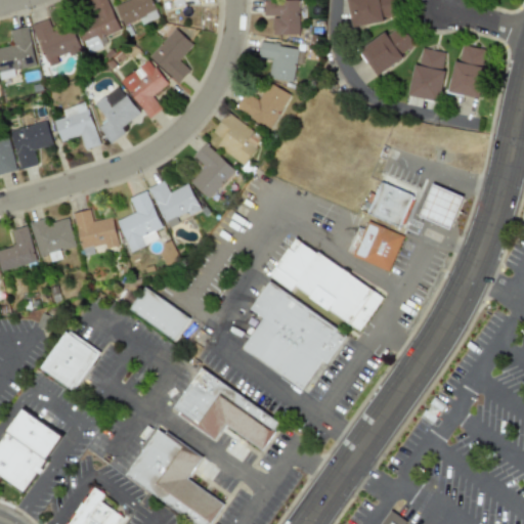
[(88,54),(102,48),(98,39),(120,31),(106,0),(88,0),(86,1),(92,17),(77,25),(88,54)]
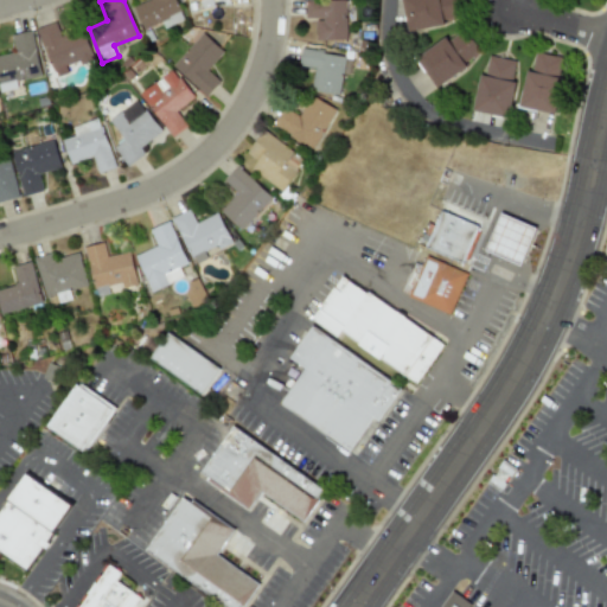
[(144,30),(180,12),(174,0),(148,0),(133,7),(144,30)]
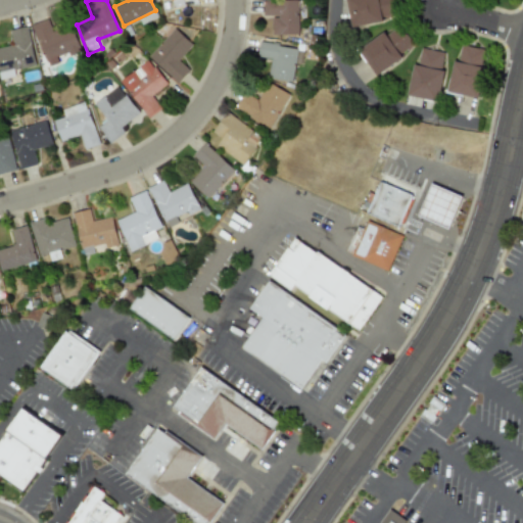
[(298,0),(274,0),(263,0),(263,16),(272,16),(271,34),(297,35),(298,0)]
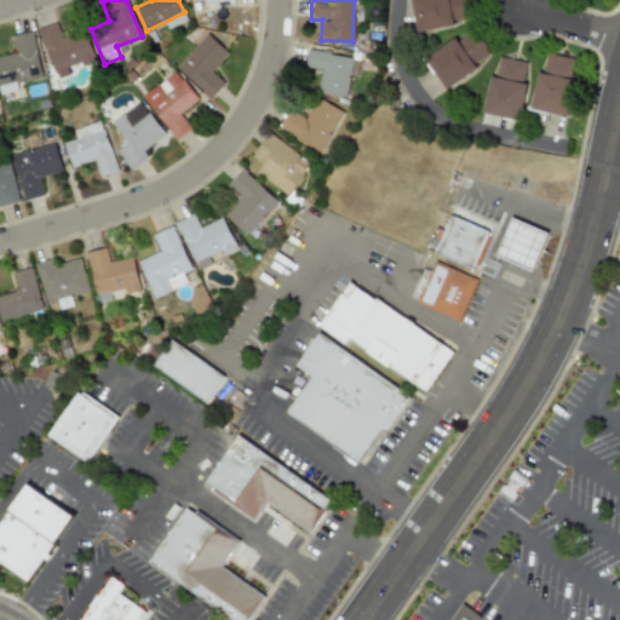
[(409,0),(415,32),(455,27),(454,21),(469,18),(466,0),(409,0)]
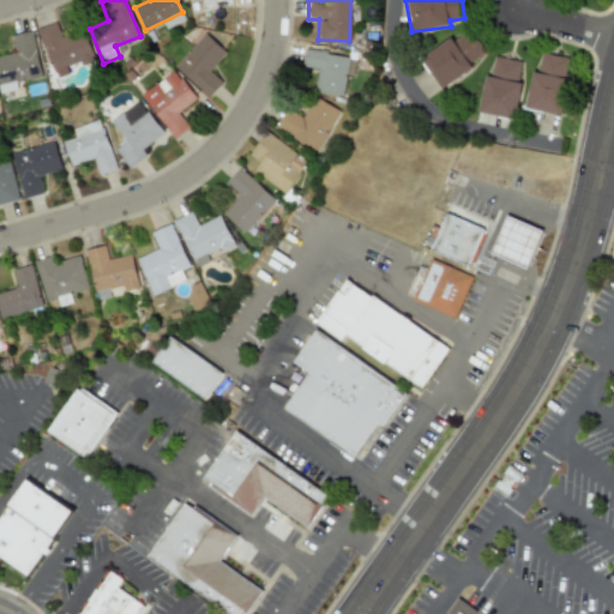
[(36,30),(55,79),(68,74),(67,68),(94,58),(83,29),(61,37),(55,22),(36,30)]
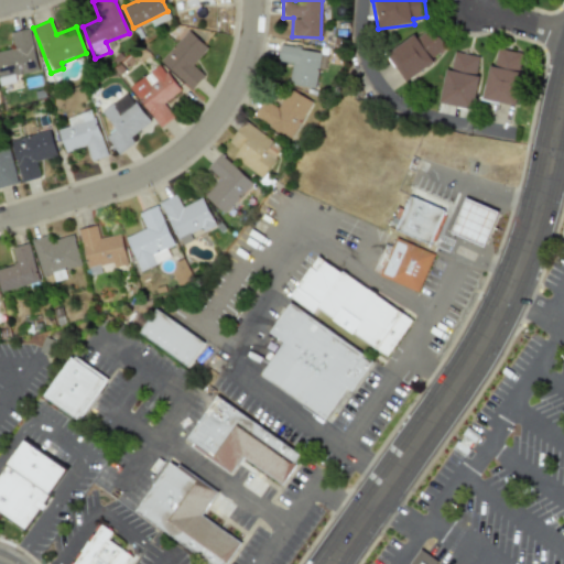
[(403,80),(446,51),(430,25),(386,55),(403,80)]
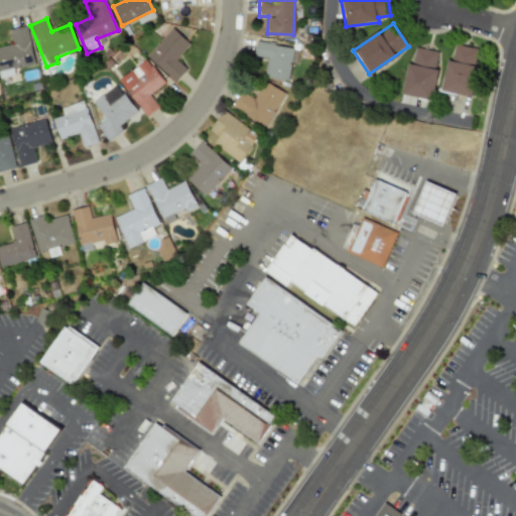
[(0,46),(0,78),(15,76),(14,69),(34,66),(28,26),(10,29),(12,45),(0,46)]
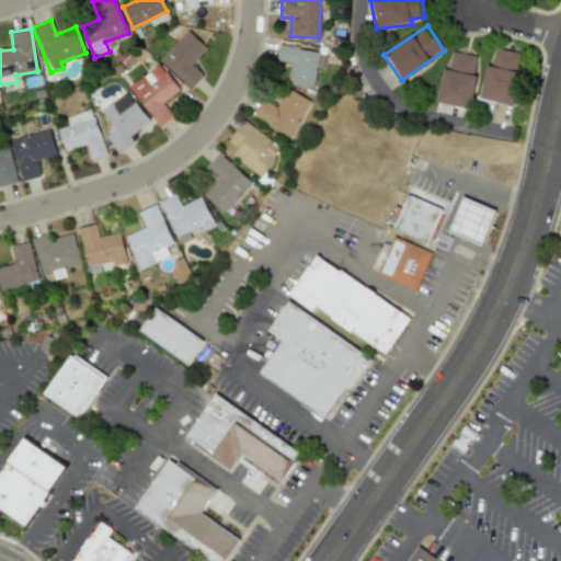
[(206,48),(187,31),(159,60),(190,90),(203,76),(191,65),(206,48)]
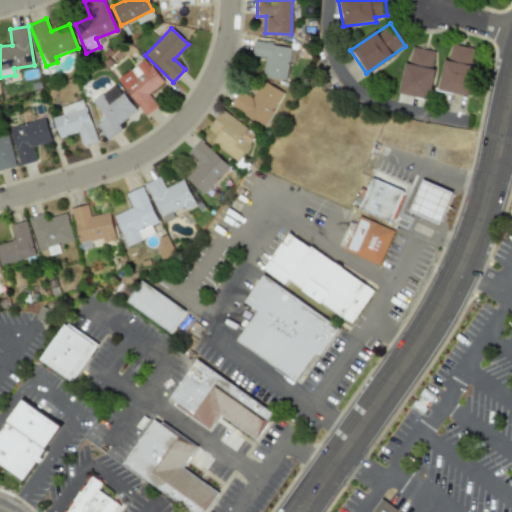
[(251,56),(264,58),(261,77),(284,81),(290,47),(254,41),(251,56)]
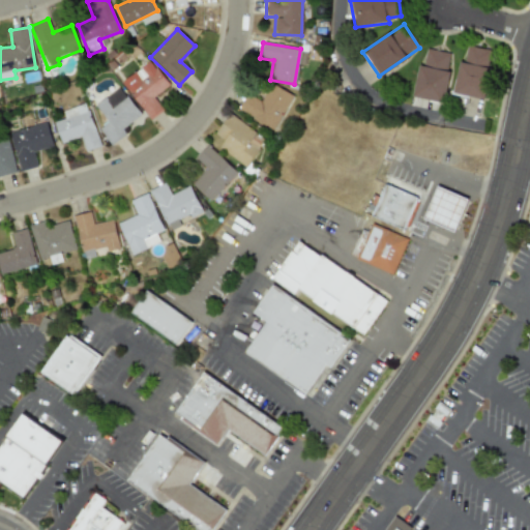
[(453,94),(484,100),(494,51),(464,45),(453,94)]
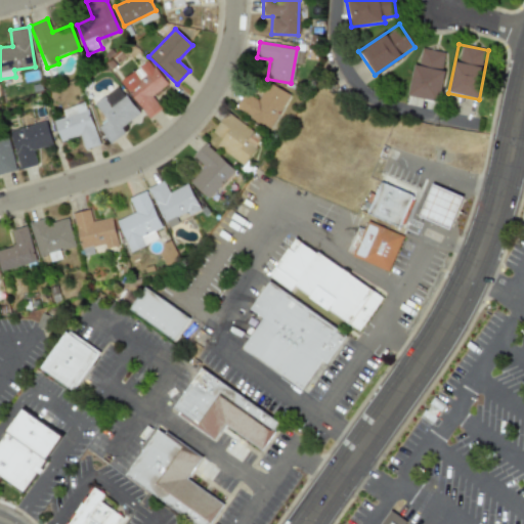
[(447,53),(422,48),(418,66),(413,64),(407,96),(437,102),(447,53)]
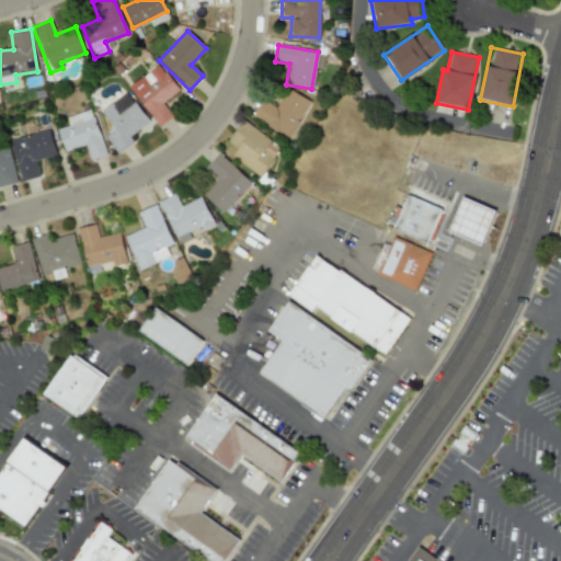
[(128,88),(159,127),(173,116),(162,103),(179,90),(159,65),(128,88)]
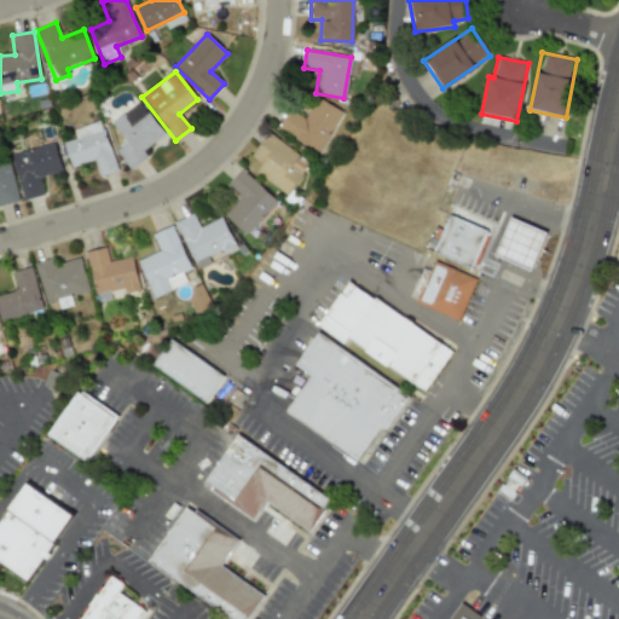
[(341,110),(314,98),(305,119),(287,110),(277,131),(320,151),(341,110)]
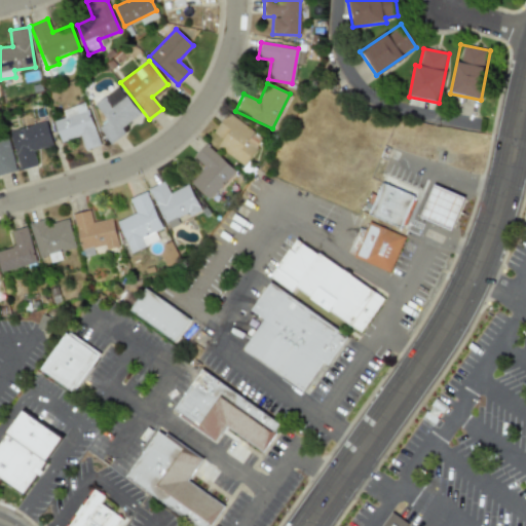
[(107,121),(99,127),(110,144),(125,134),(121,127),(139,115),(118,86),(95,104),(107,121)]
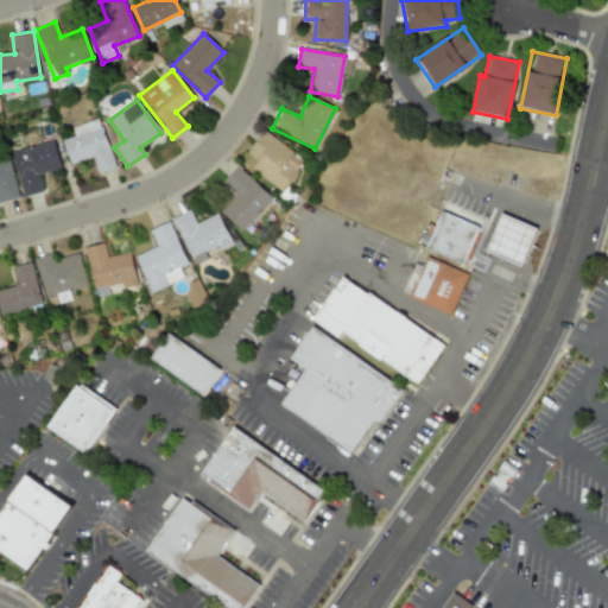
[(115,169),(99,119),(71,127),(74,137),(62,140),(70,164),(93,157),(99,173),(115,169)]
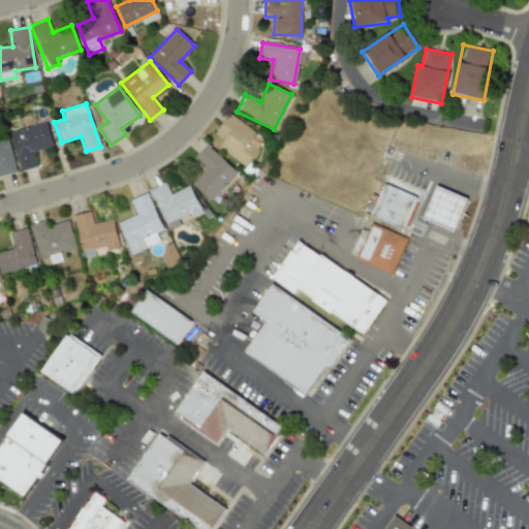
[(245,167),(265,139),(229,114),(214,134),(222,141),(218,148),(245,167)]
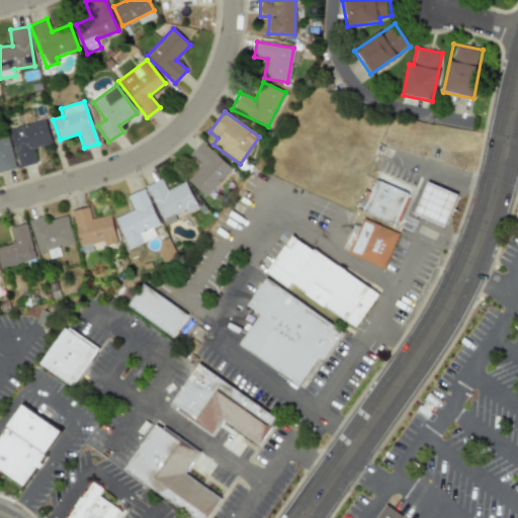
[(18,167),(36,164),(33,148),(52,145),(47,120),(10,128),(18,167)]
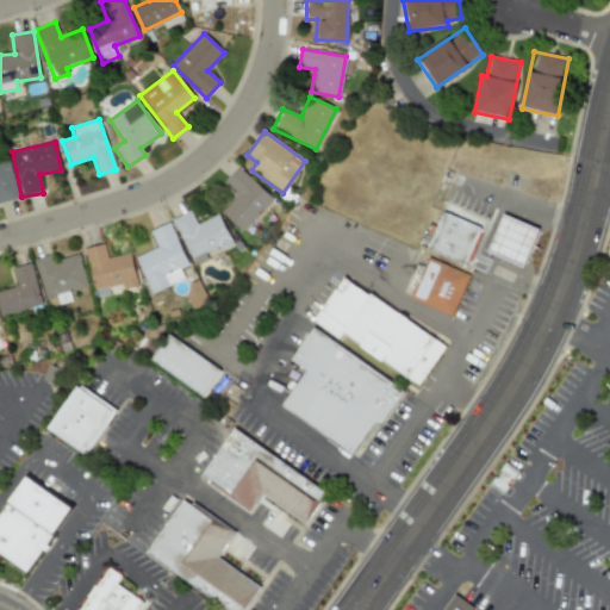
[(0,203),(18,198),(7,154),(0,155),(0,203)]
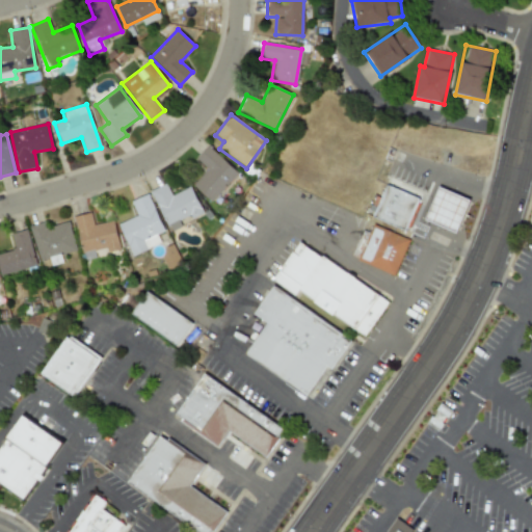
[(192,185),(212,203),(238,174),(208,145),(195,159),(207,169),(192,185)]
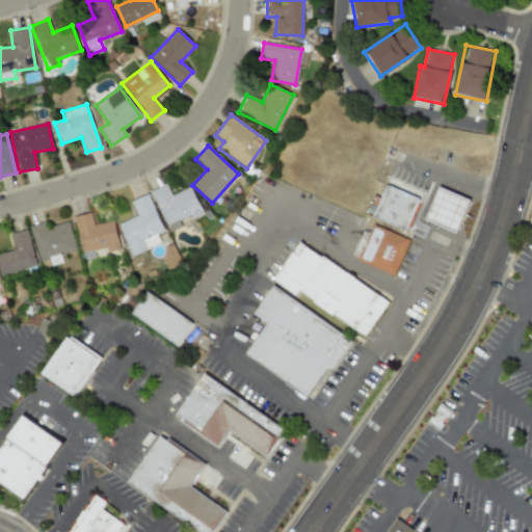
[(151,191),(170,232),(182,227),(179,220),(189,216),(190,219),(204,213),(190,186),(171,195),(166,183),(151,191)]
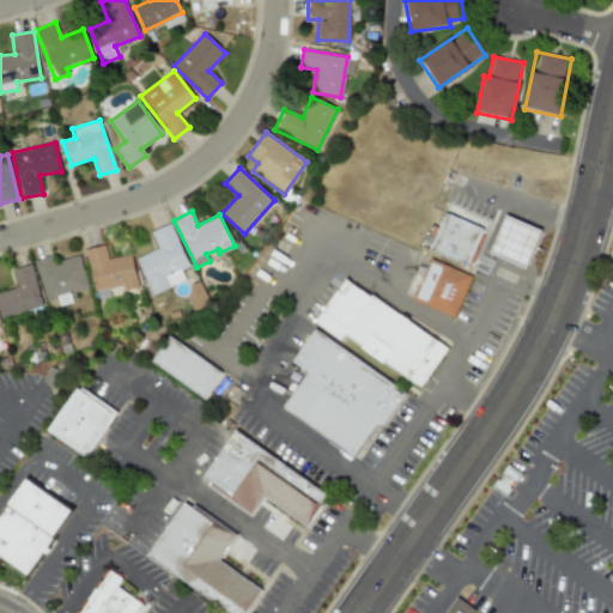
[(489,254),(526,268),(541,231),(504,216),(489,254)]
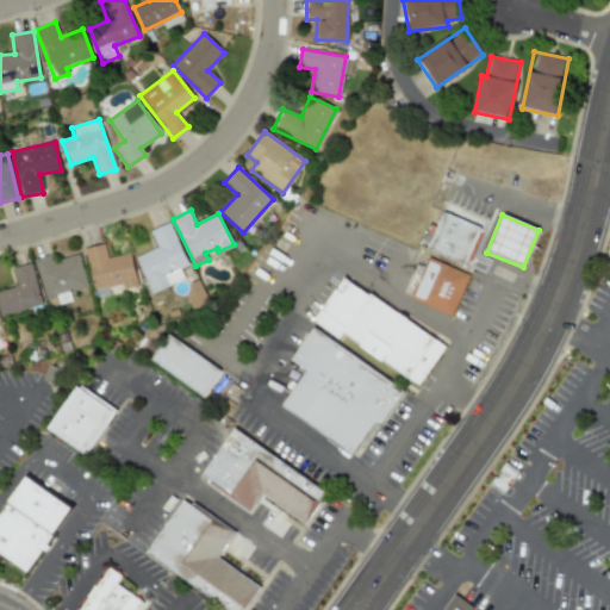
[(449,259),(472,268),(487,232),(464,222),(449,259)]
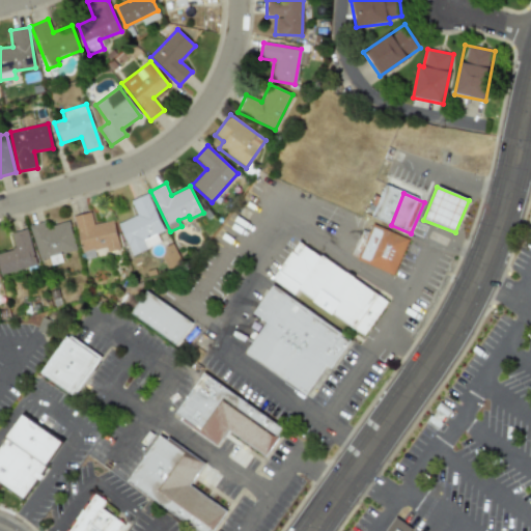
[(164,230),(147,194),(131,201),(137,216),(118,224),(131,252),(157,241),(154,234),(164,230)]
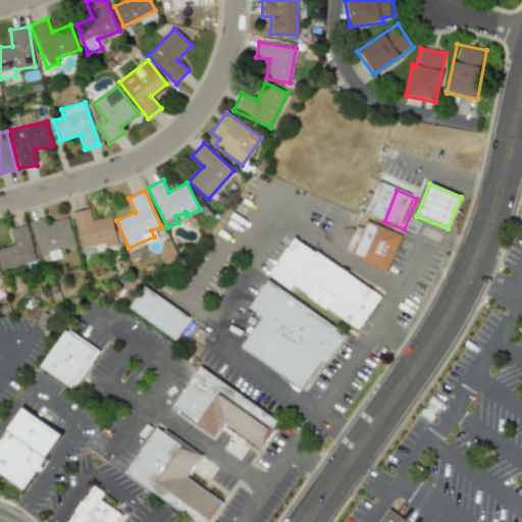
[(80,249),(105,243),(106,248),(117,246),(111,216),(92,220),(90,209),(72,212),(80,249)]
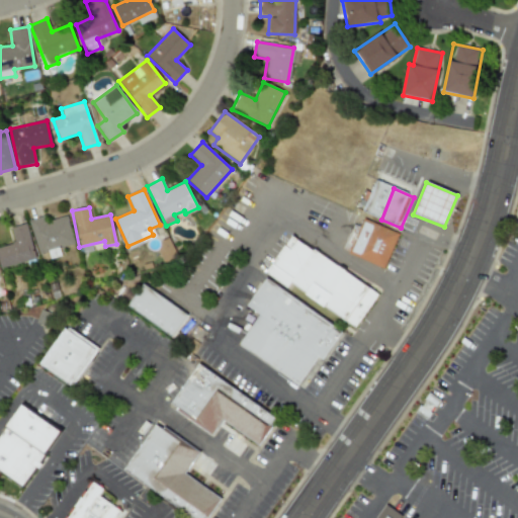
[(67,216),(47,222),(45,217),(29,221),(38,254),(74,244),(67,216)]
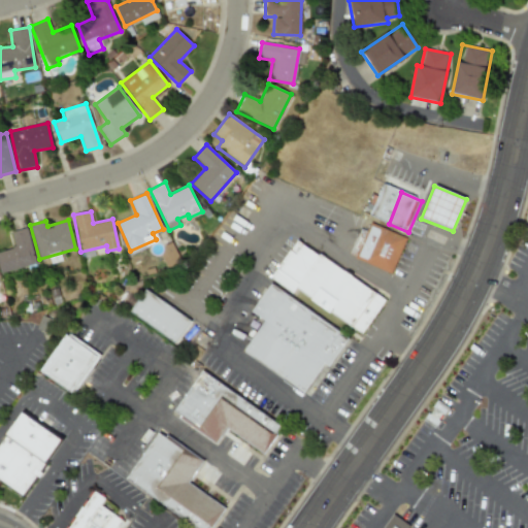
[(359,260),(395,275),(410,241),(374,225),(359,260)]
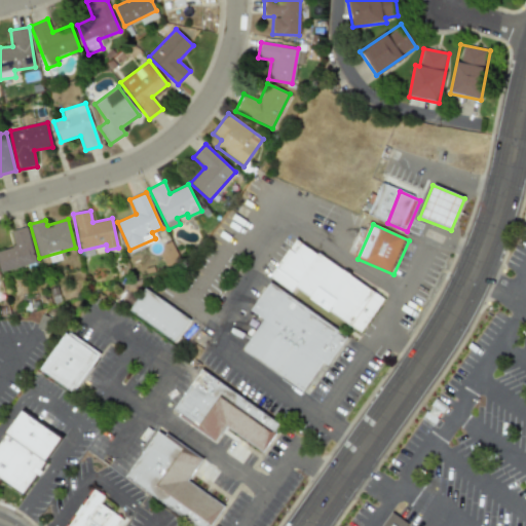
[(0,251),(0,272),(36,263),(28,227),(10,231),(14,248),(0,251)]
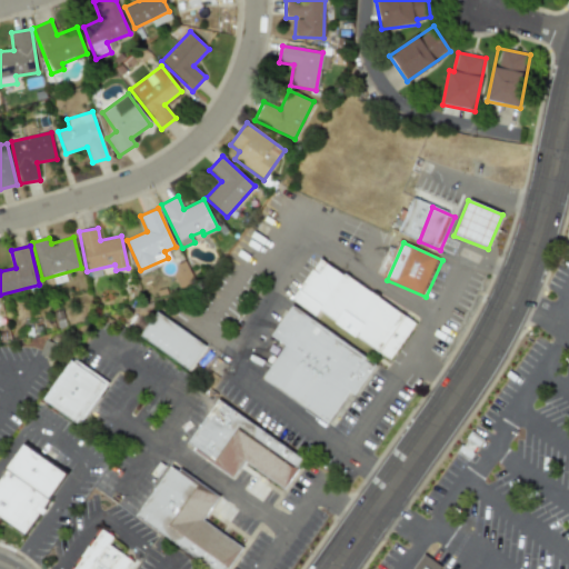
[(325,262),(299,301),(321,319),(325,313),(393,362),(419,326),(325,262)]
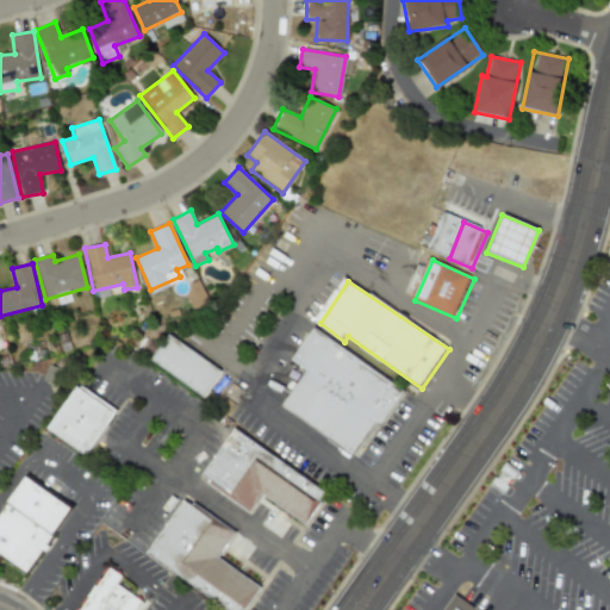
[(192,309),(207,303),(199,282),(185,288),(192,309)]
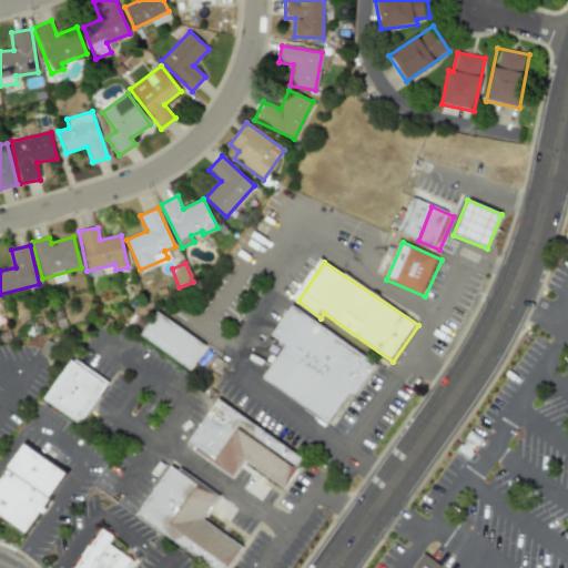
[(298,308),(383,367),(362,397),(356,394),(334,427),(269,381),(292,348),(279,338),(298,308)]
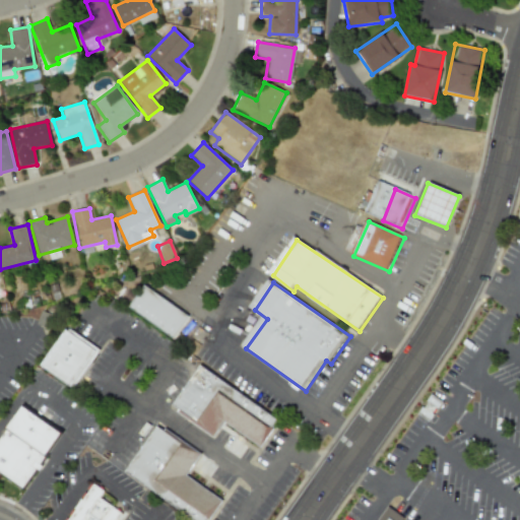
[(188,317),(144,284),(128,306),(172,339),(188,317)]
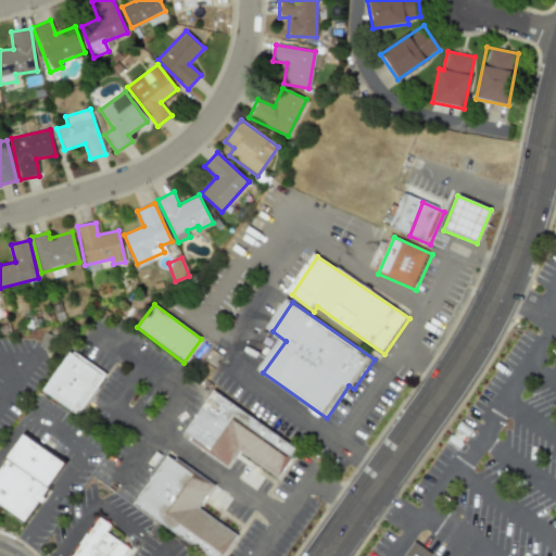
[(42,393),(79,415),(104,371),(67,351),(42,393)]
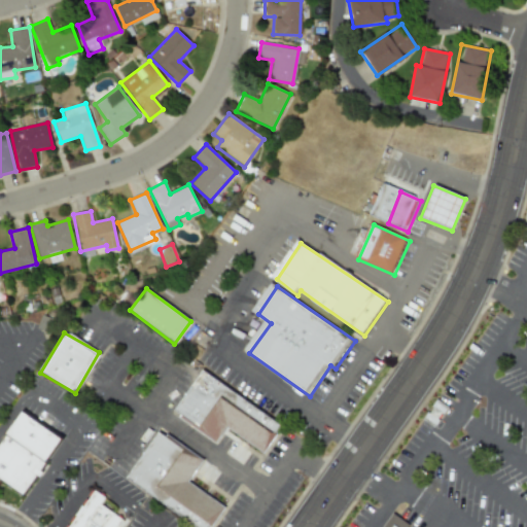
[(178,414),(218,445),(231,430),(269,456),(282,437),(278,434),(282,428),(208,376),(178,414)]
